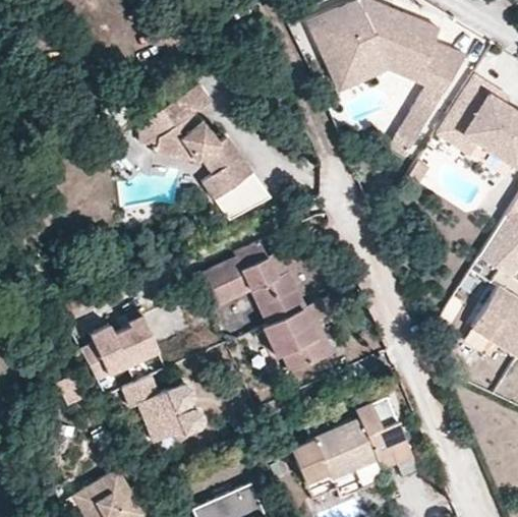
[(391,8),(373,0),(356,0),(308,22),(326,59),(336,54),(345,73),(384,54),(419,70),(414,79),(441,92),(462,56),(430,42),(437,30),(402,13),(399,19),(389,14),(391,8)]
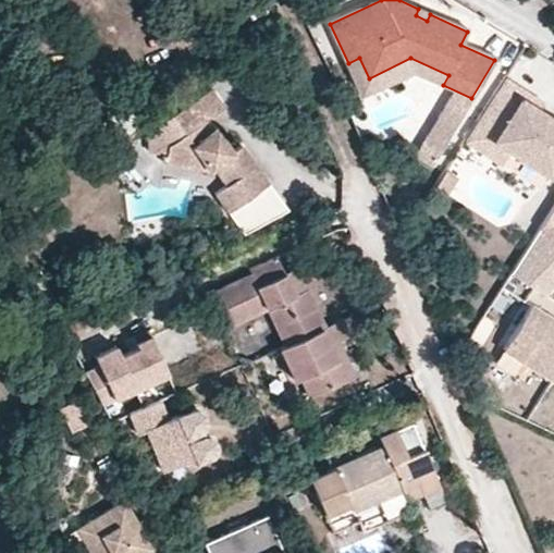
[(418,9),(416,15),(427,21),(430,14),(418,9)]
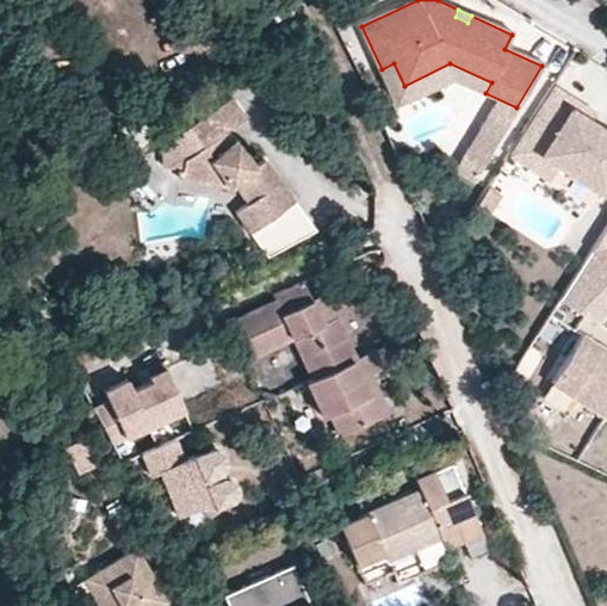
[(394,63),(382,69),(398,105),(453,79),(485,93),(491,82),(450,63),(404,86),(394,63)]
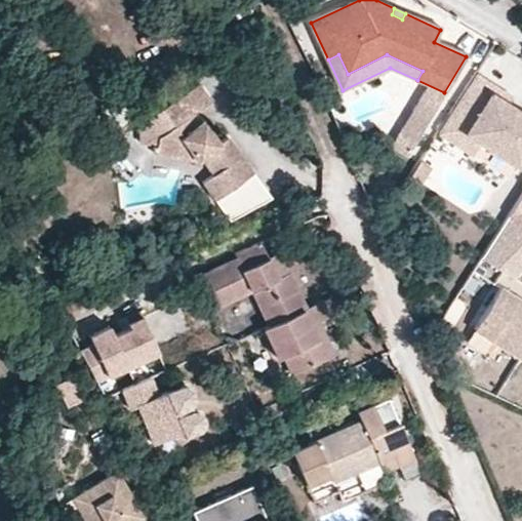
[(497,90),(477,78),(449,124),(484,146),(521,168),(521,114),(493,96),(497,90)]
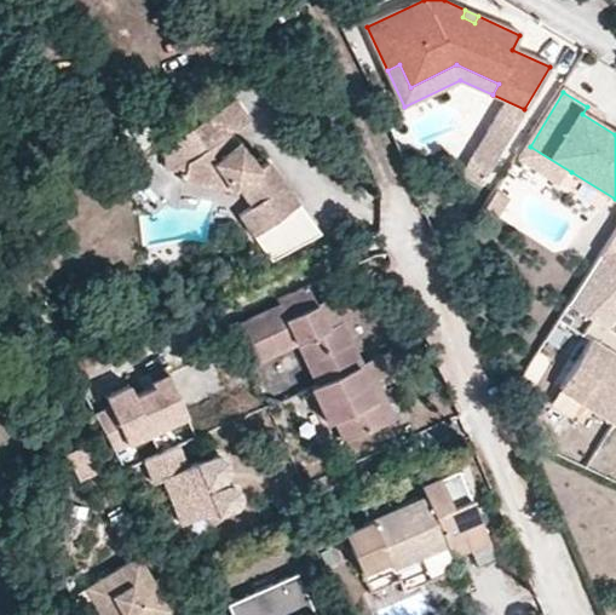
[(191,159),(186,178),(184,183),(229,194),(234,199),(241,194),(257,213),(245,224),(258,243),(304,210),(275,173),(268,177),(248,149),(235,157),(225,144),(239,136),(258,121),(245,104),(199,133),(195,128),(179,141),(191,159)]
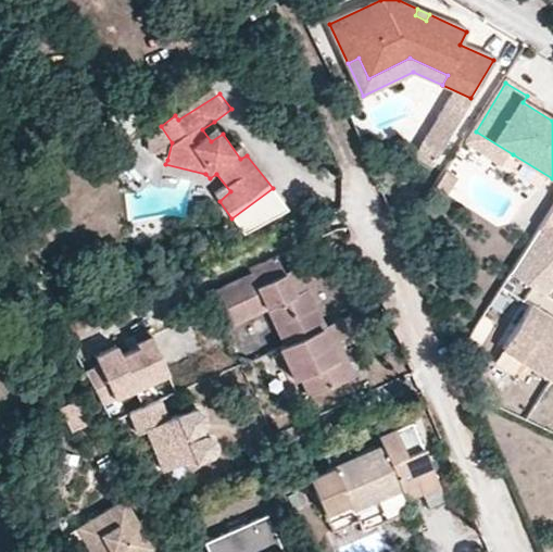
[(450,134),(460,116),(444,108),(437,120),(444,124),(442,129),(450,134)]
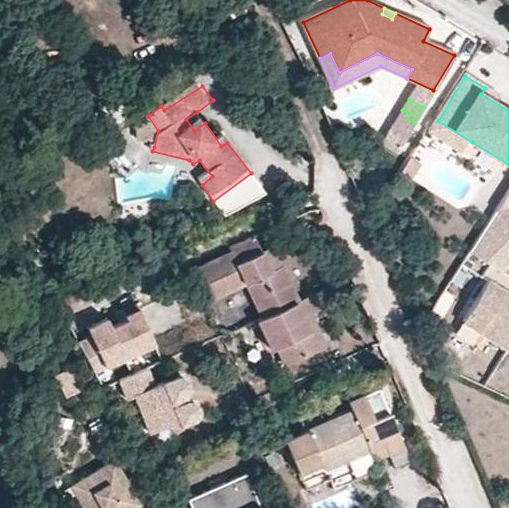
[(401,142),(414,123),(407,119),(409,114),(402,110),(388,133),(401,142)]
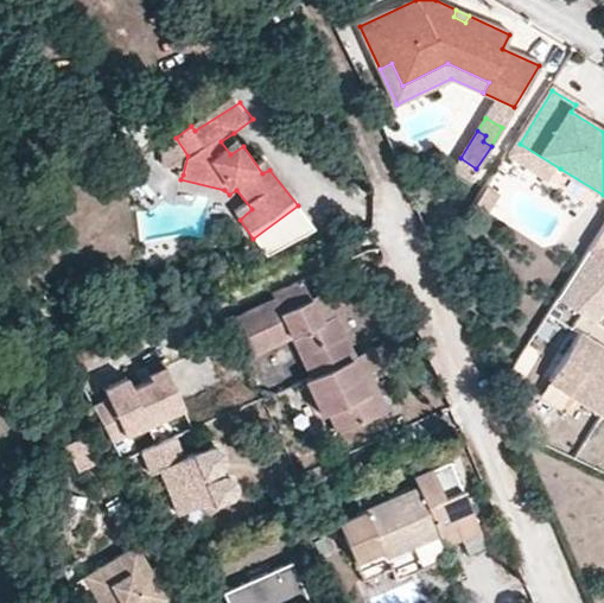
[(230,154),(243,146),(234,133),(221,141),(230,154)]
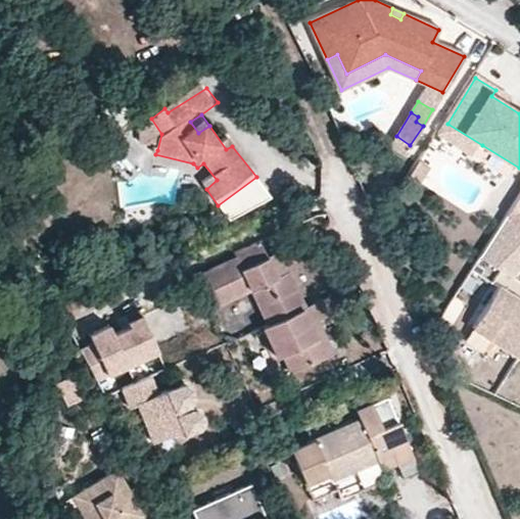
[(142,147),(157,150),(161,134),(151,119),(145,123),(142,147)]
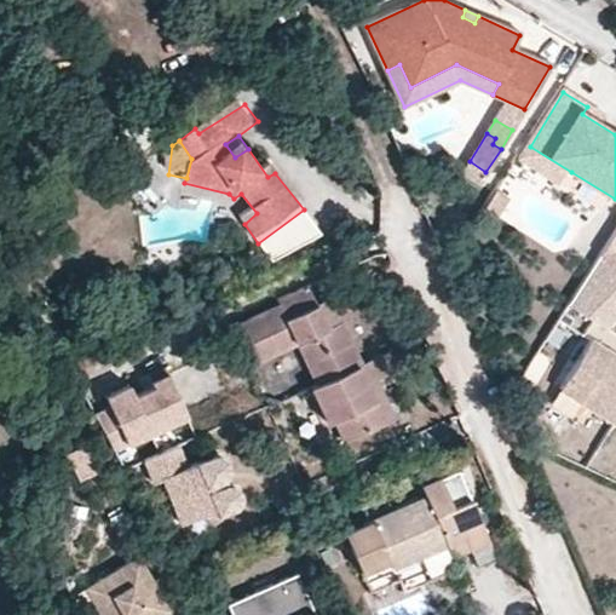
[(571,172),(530,147),(520,162),(562,187),(571,172)]
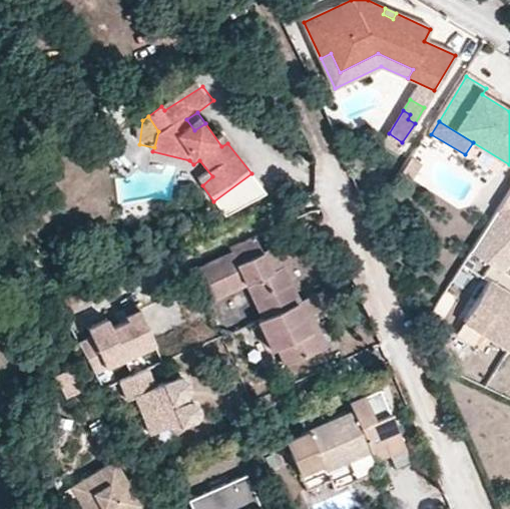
[(509,201),(499,216),(509,228),(509,201)]
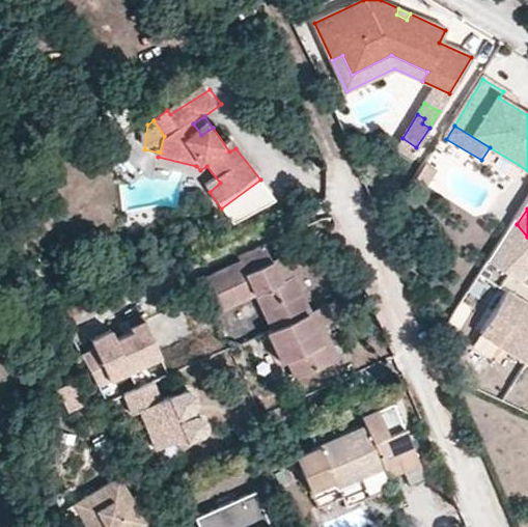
[(527,237),(517,224),(493,264),(513,288),(527,276),(527,237)]
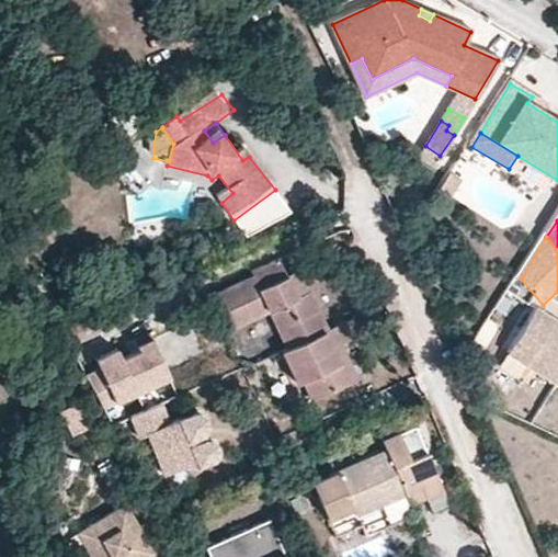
[(297,299),(286,275),(280,260),(252,271),(254,276),(211,295),(226,330),(263,315),(276,347),(270,349),(282,377),(289,374),(302,400),(359,376),(351,360),(338,366),(329,345),(342,340),(353,334),(346,318),(328,326),(310,333),(303,315),(320,308),(314,293),(311,294),(297,299)]
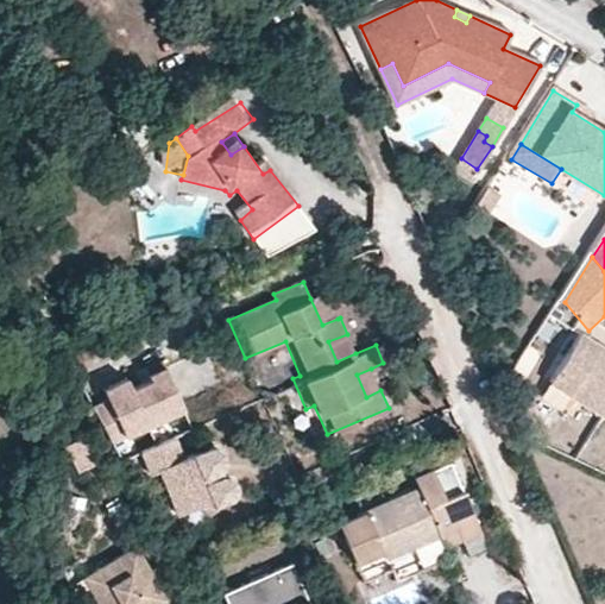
[(326,291),(310,299),(322,325),(338,319),(326,291)]
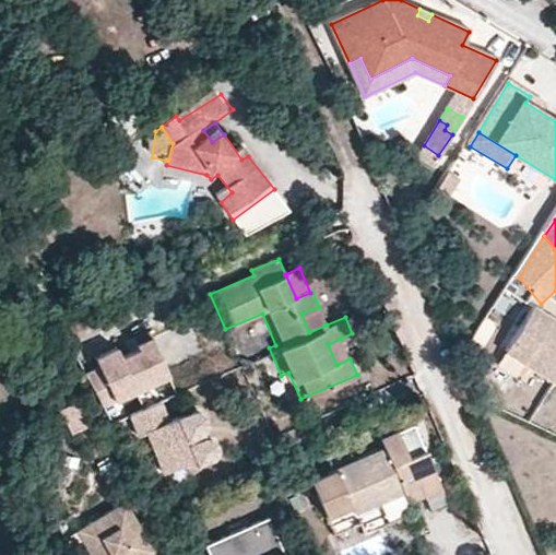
[(327,325),(319,307),(302,314),(309,332),(327,325)]
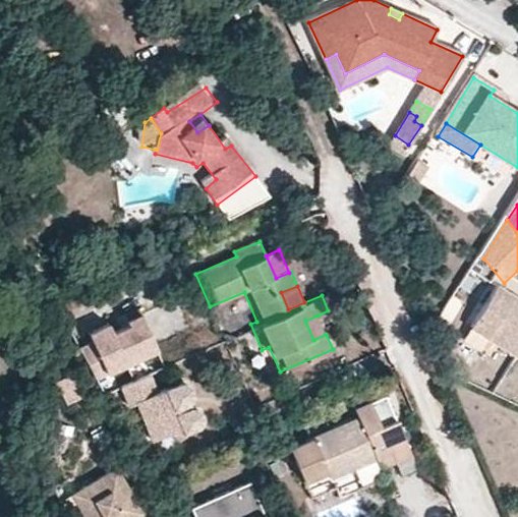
[(517,301),(499,291),(475,329),(517,355),(517,301)]
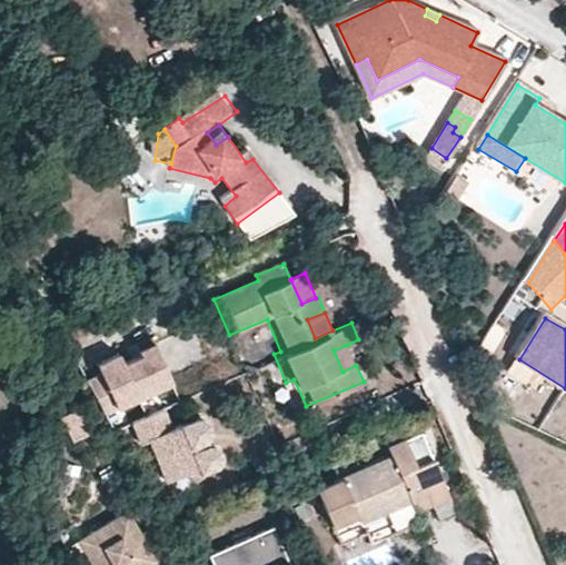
[(208,354),(196,327),(157,345),(169,372),(208,354)]
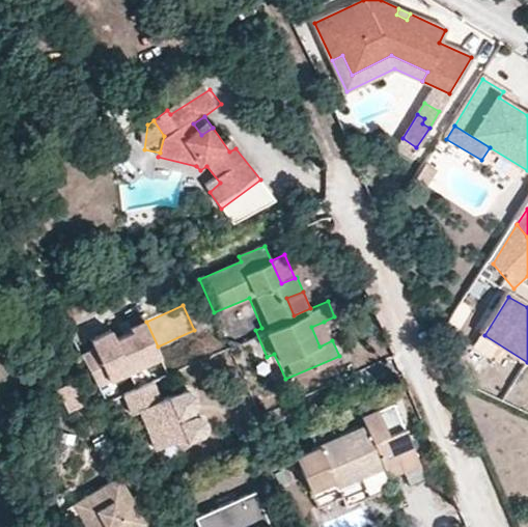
[(158,347),(146,322),(143,314),(130,321),(134,330),(114,339),(111,331),(96,337),(101,348),(81,357),(94,387),(162,356),(158,347)]
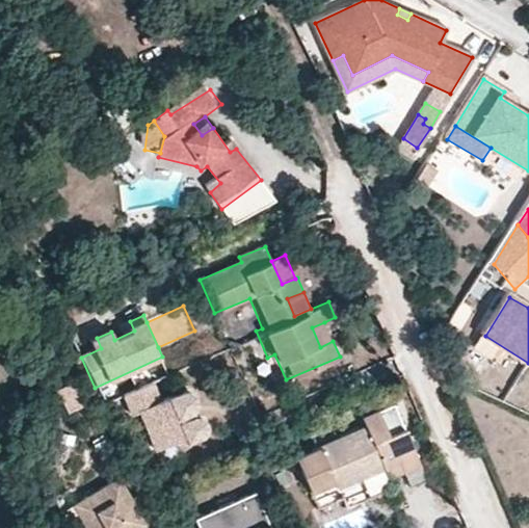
[(320,347),(333,341),(324,322),(312,327),(320,347)]
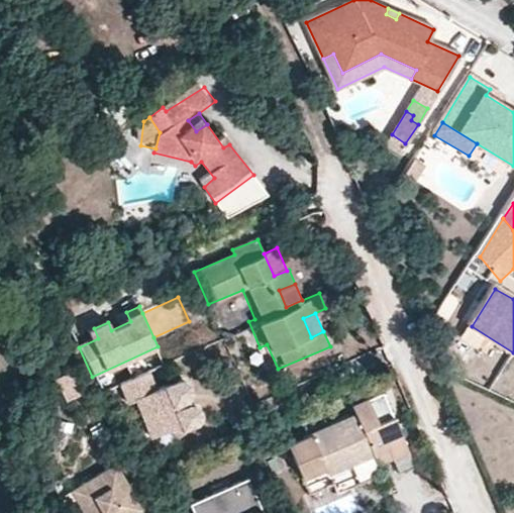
[(64,399),(78,395),(71,371),(58,375),(64,399)]
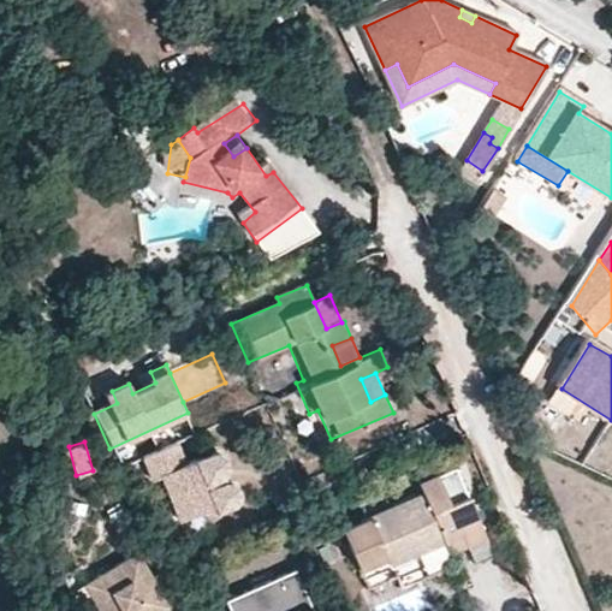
[(188,462),(176,442),(146,454),(154,479),(166,476),(185,518),(232,498),(238,491),(235,481),(226,479),(221,469),(226,464),(221,454),(212,450),(188,462)]
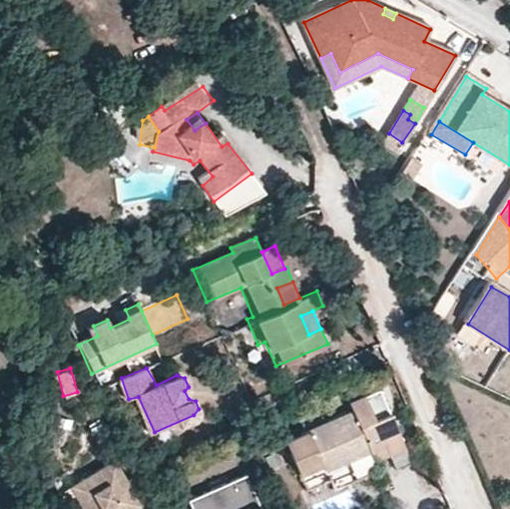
[(352,412),(286,442),(302,476),(325,465),(328,473),(383,447),(387,455),(404,448),(388,413),(376,419),(365,396),(348,404),(352,412)]
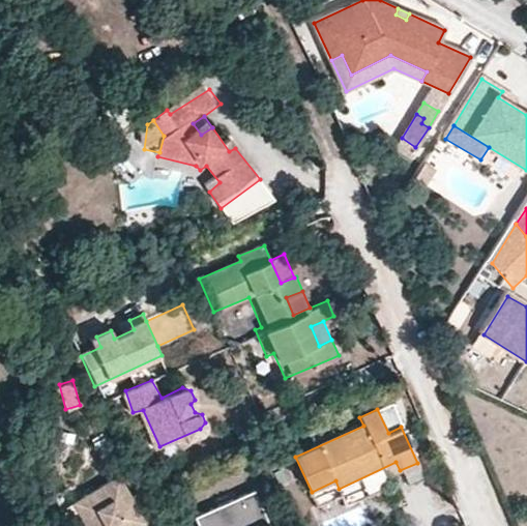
[(118,476),(71,502),(84,525),(140,525),(144,523),(118,476)]
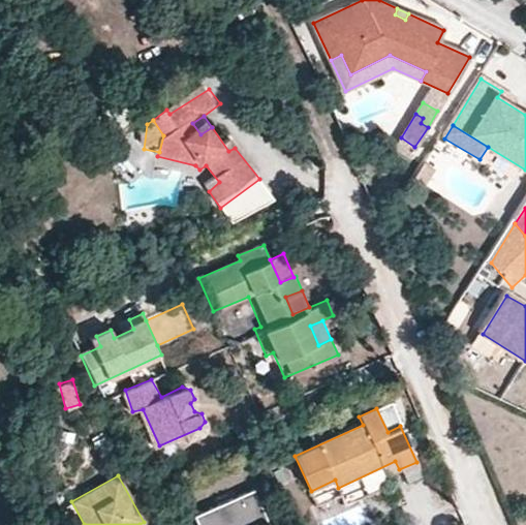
[(269,520),(258,496),(198,524),(264,524),(264,523),(269,520)]
